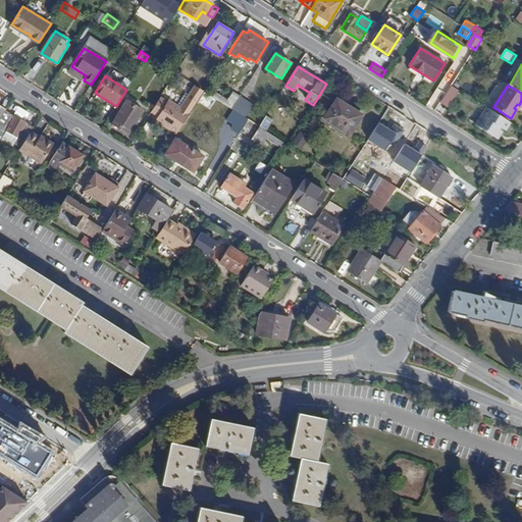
[(177,134),(186,120),(196,104),(200,98),(204,92),(195,86),(190,95),(181,108),(177,106),(168,100),(167,102),(160,98),(152,111),(159,116),(157,118),(162,121),(161,123),(177,134)]
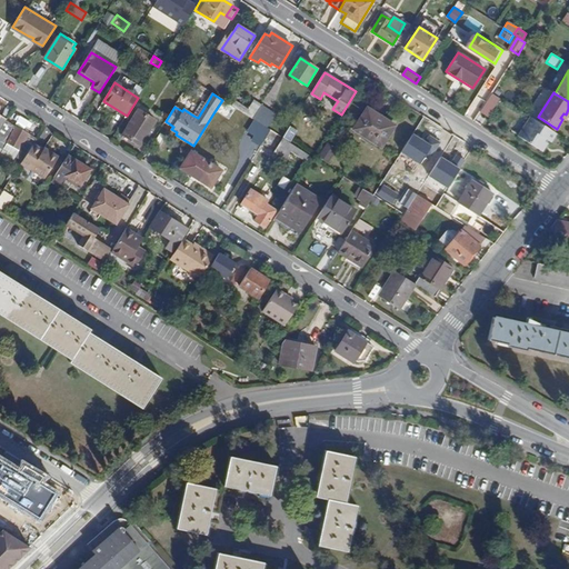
[(492,93),(480,112),(489,118),(501,99),(492,93)]
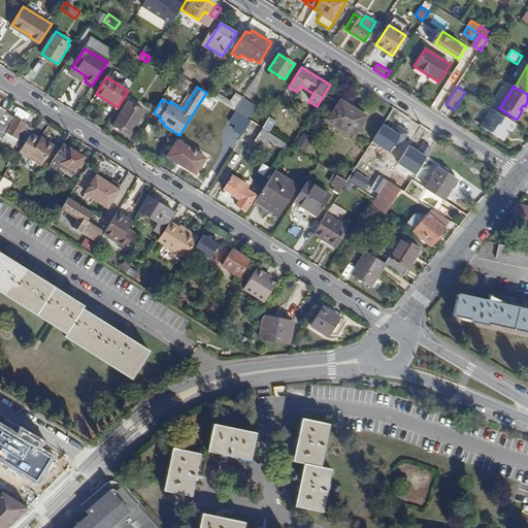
[(202,99),(215,107),(219,100),(216,98),(206,93),(202,99)]
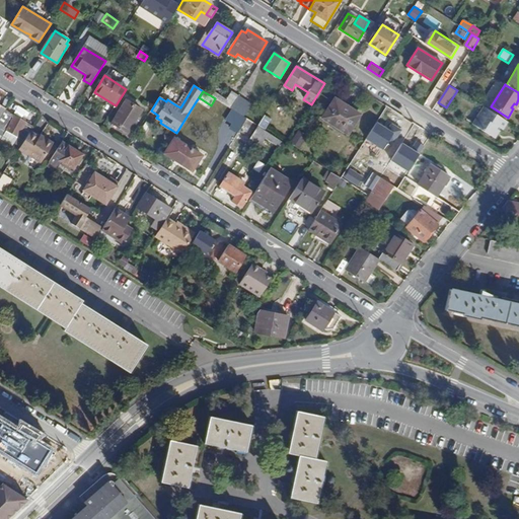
[(184,92),(176,105),(180,107),(189,94),(184,92)]
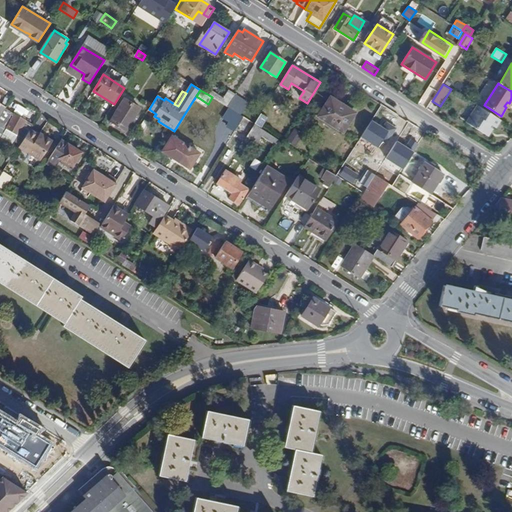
[(228,91),(223,99),(212,91),(209,95),(212,97),(227,107),(235,95),(228,91)]
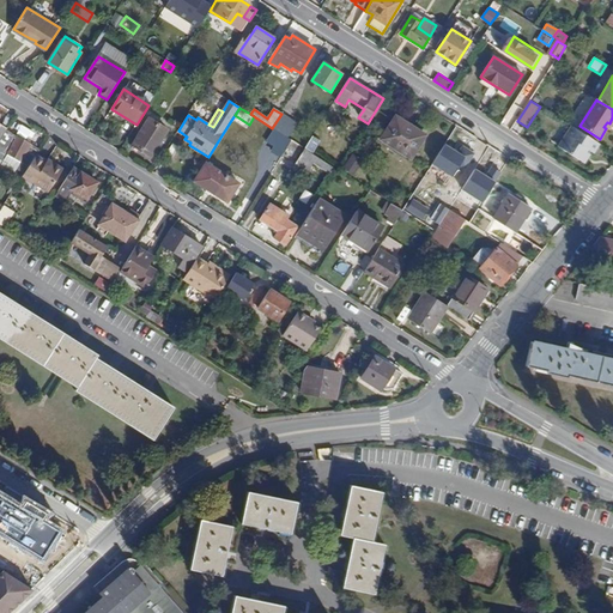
[(290,120),(281,114),(272,128),(281,134),(290,120)]
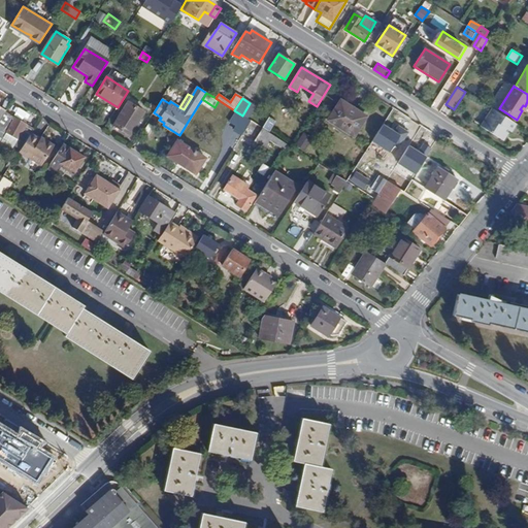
[(354,137),(365,120),(358,116),(360,111),(340,100),(327,121),(354,137)]
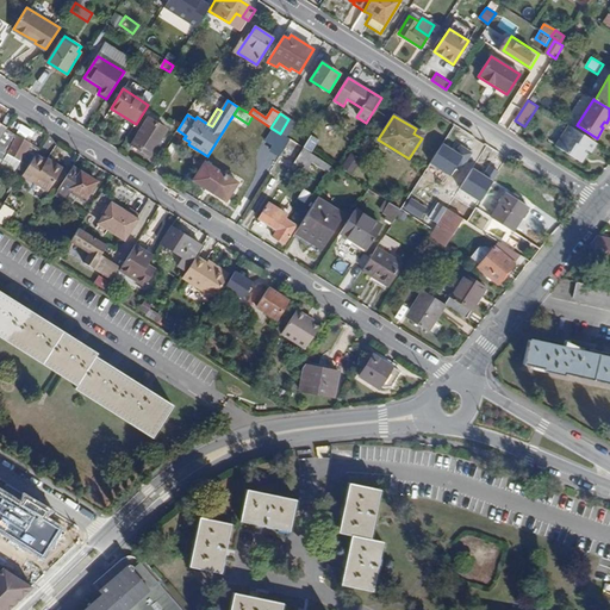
[(131,144),(150,157),(167,130),(148,118),(131,144)]
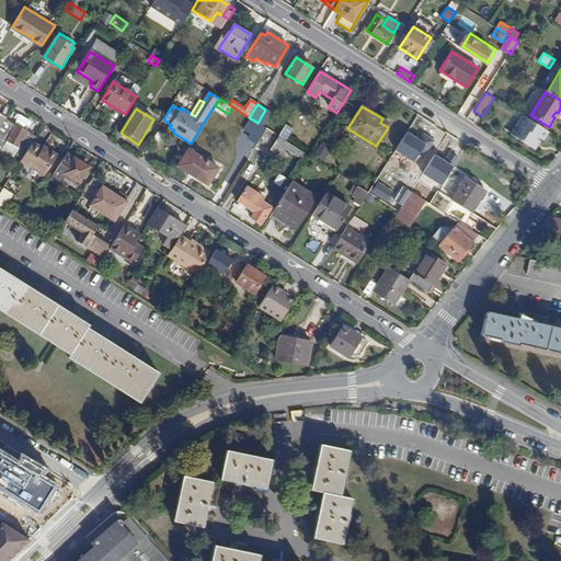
[(265,110),(258,123),(263,126),(272,113),(265,110)]
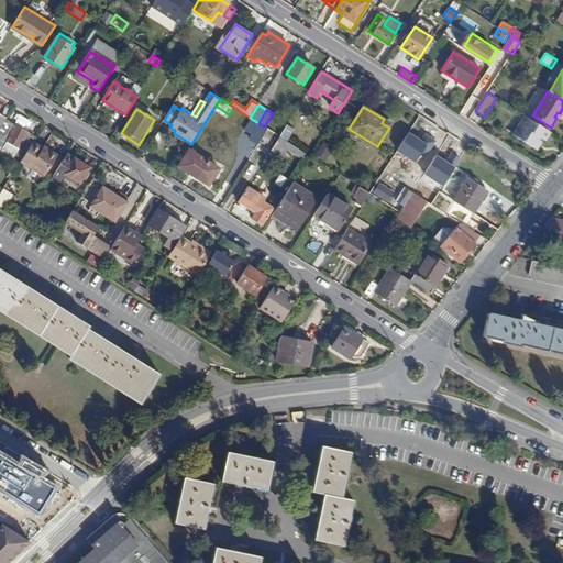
[(542,140),(544,141),(550,132),(525,117),(512,134),(536,150),(542,140)]
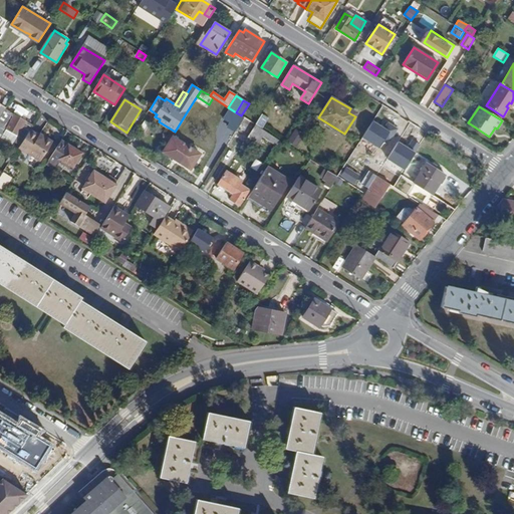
[(28,133),(30,131),(33,124),(5,108),(0,116),(0,134),(2,135),(2,134),(15,142),(15,143),(20,146),(28,133)]
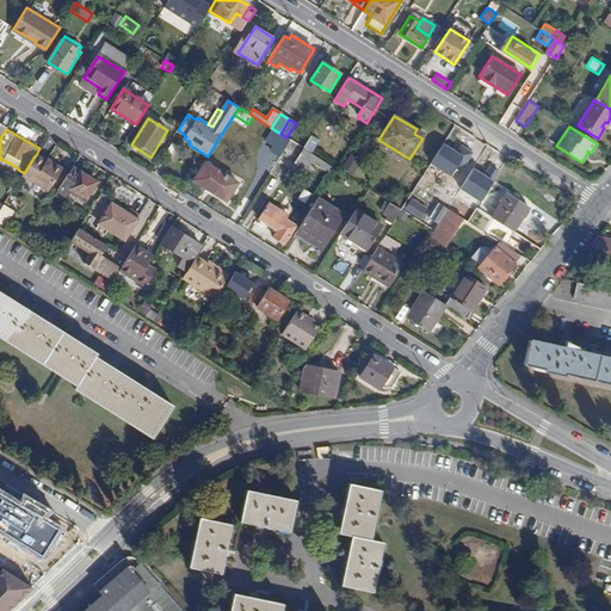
[(304,148),(313,154),(320,142),(312,136),(304,148)]
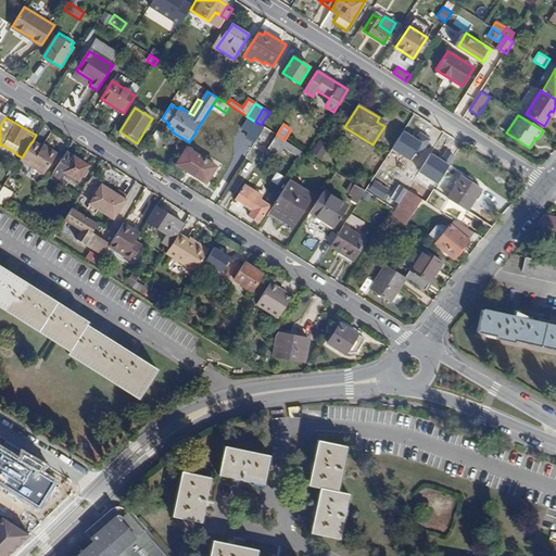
[(250,138),(256,142),(265,130),(257,125),(250,138)]
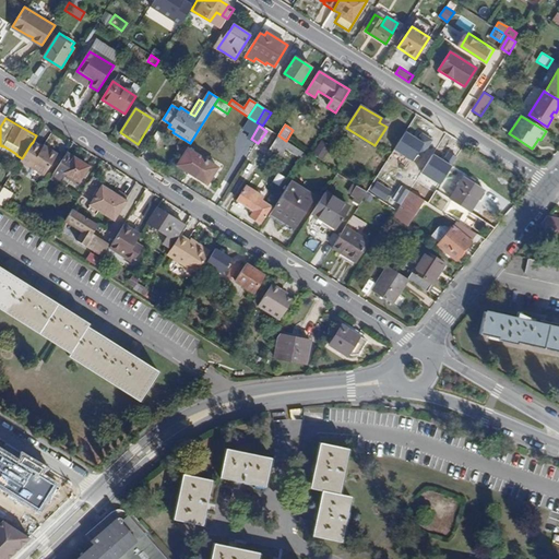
[(269,150),(270,149),(277,138),(266,131),(258,143),(269,150)]
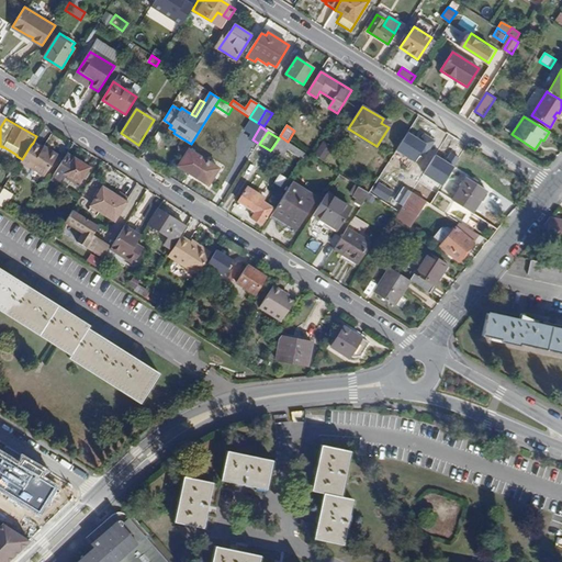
[(425,143),(407,132),(395,150),(414,161),(425,143)]
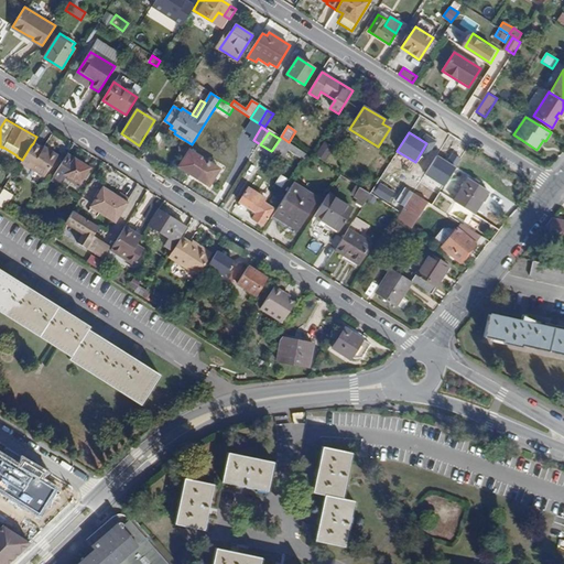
[(303,160),(306,153),(289,142),(281,137),(280,139),(272,150),(283,158),(286,150),(303,160)]
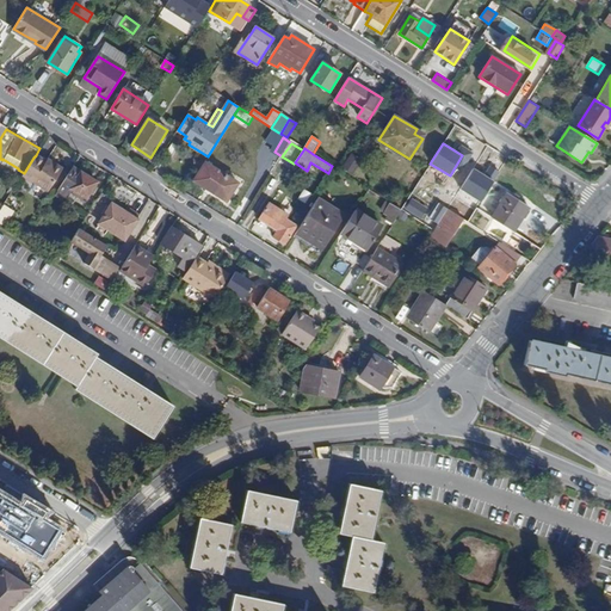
[(343,170),(353,176),(362,161),(351,155),(343,170)]
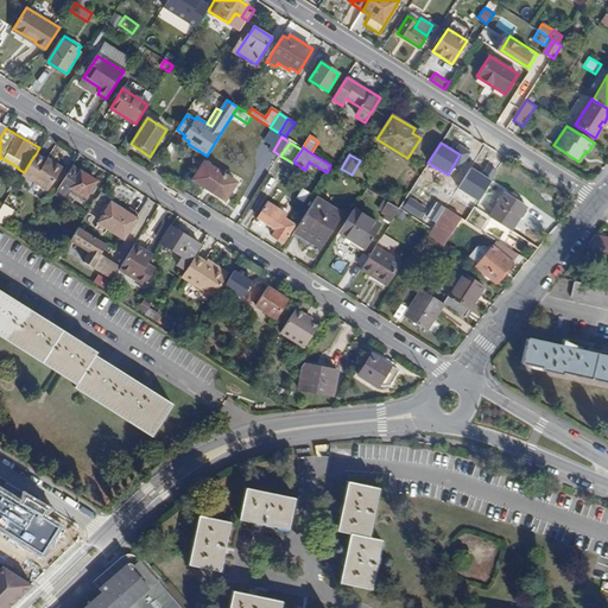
[(33,182),(48,191),(62,168),(52,162),(51,165),(45,160),(43,163),(33,157),(24,172),(21,176),(32,183),(33,182)]
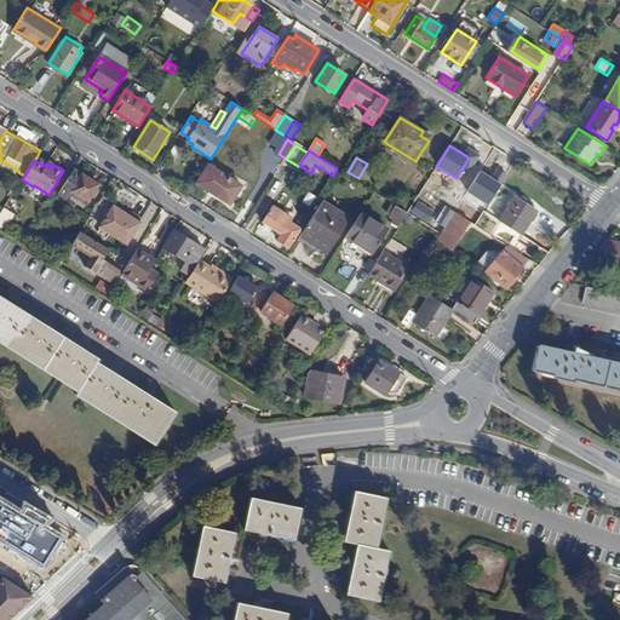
[(229,206),(242,187),(207,165),(194,184),(229,206)]
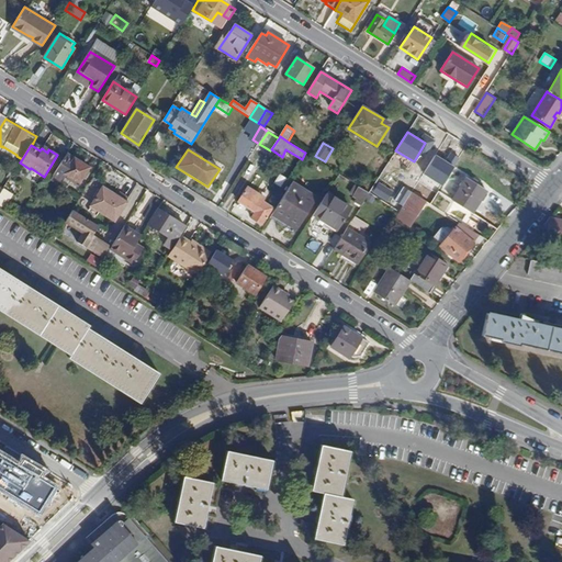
[(67,176),(80,183),(89,168),(67,154),(51,180),(60,186),(67,176)]
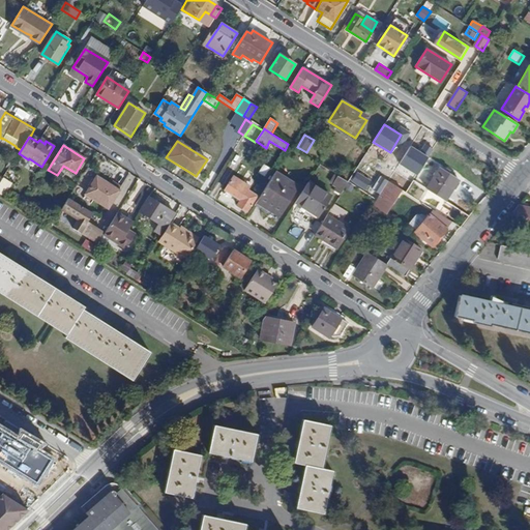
[(428,156),(411,146),(400,164),(417,174),(428,156)]
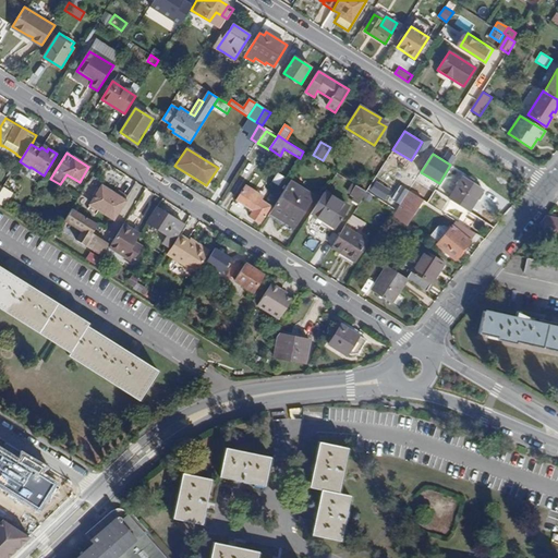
[(449,199),(469,211),(483,190),(463,177),(449,199)]
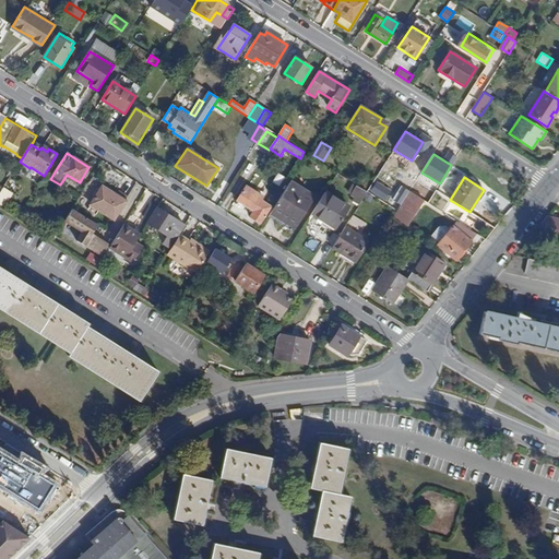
[(296,210),(302,214),(314,195),(292,181),(270,214),(287,224),(296,210)]
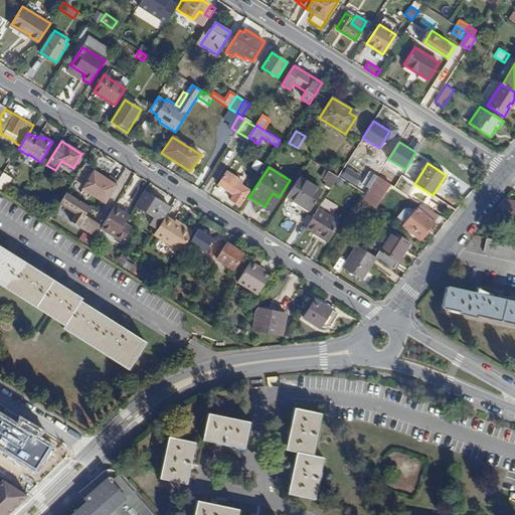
[(240,207),(250,190),(242,185),(244,182),(235,176),(227,171),(217,186),(232,195),(229,200),(240,207)]
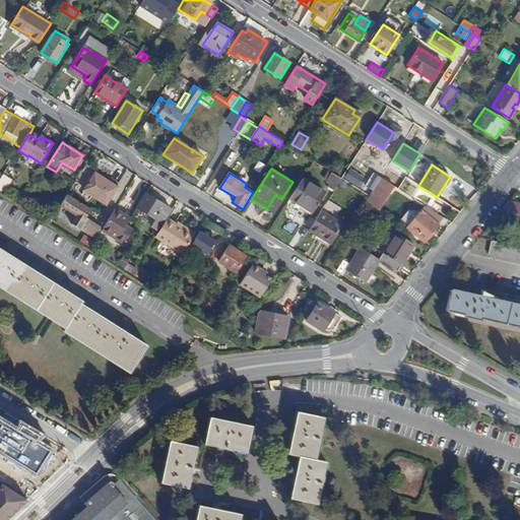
[(328,187),(334,191),(341,179),(331,173),(326,183),(329,185),(328,187)]
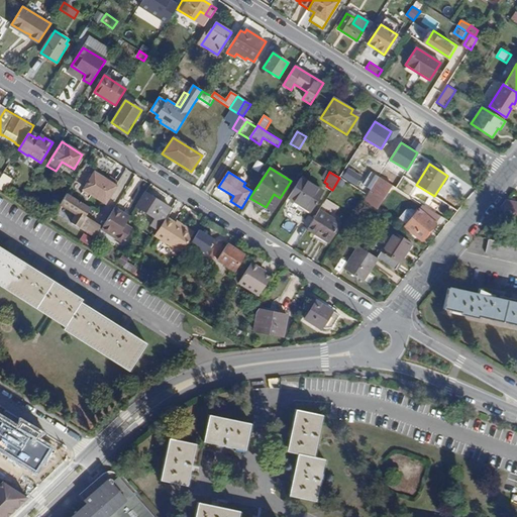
[(84,190),(106,203),(116,186),(94,173),(84,190)]
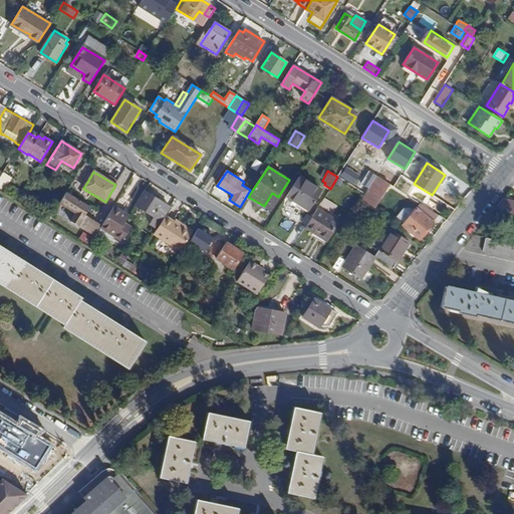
[(0,177),(0,188),(4,191),(12,178),(3,173),(0,177)]
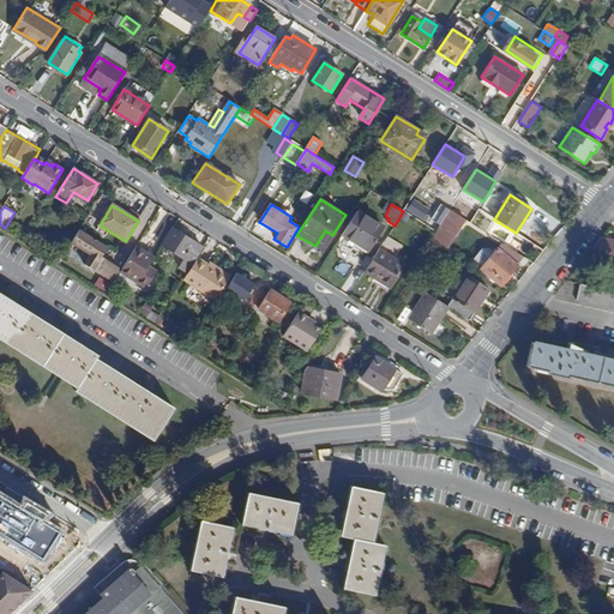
[(292,217),(294,214),(284,206),(281,210),(292,217)]
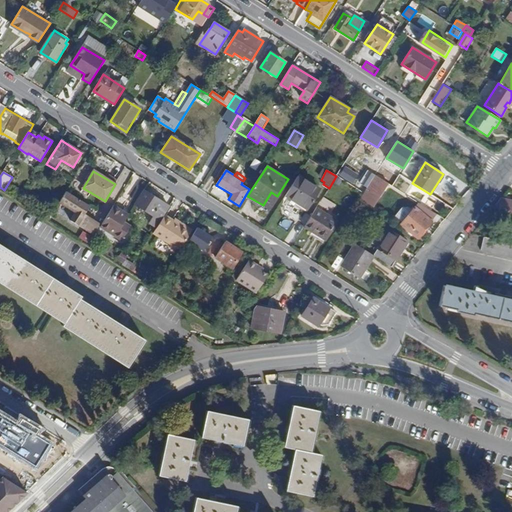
[(308,210),(321,190),(299,175),(285,196),(308,210)]
